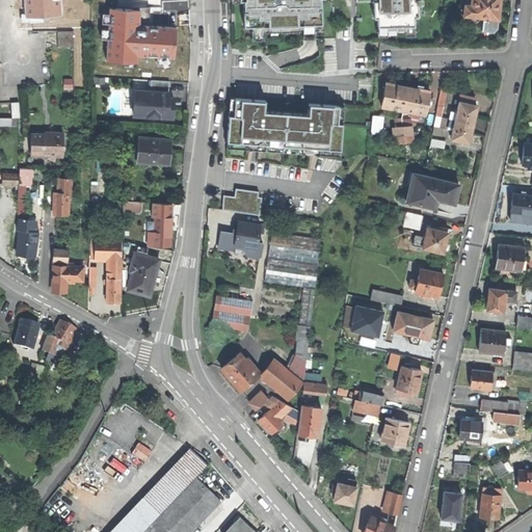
[(154,27),(176,26),(176,12),(176,0),(132,1),(133,23),(154,22),(154,27)]
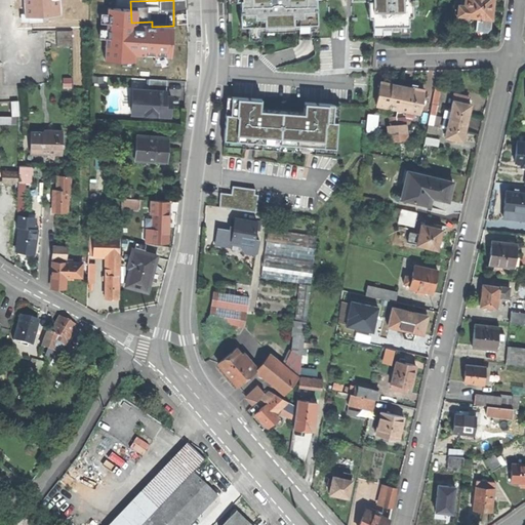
[(236,0),(237,1),(240,0),(241,26),(249,26),(260,26),(298,24),(310,24),(318,24),(316,0),(236,0)]
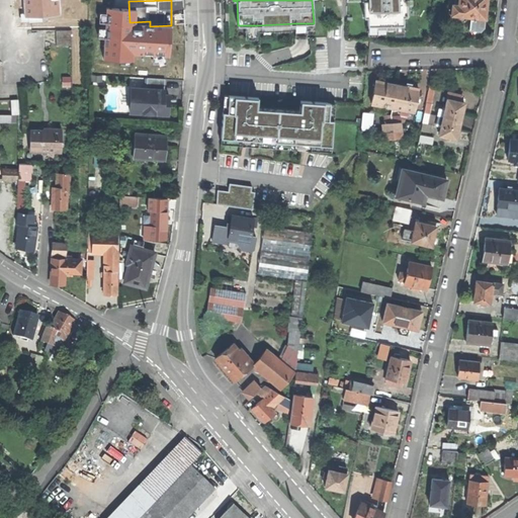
[(366,0),(367,1),(363,1),(364,17),(367,17),(367,25),(368,25),(403,24),(404,24),(404,16),(407,16),(406,0),(366,0)]
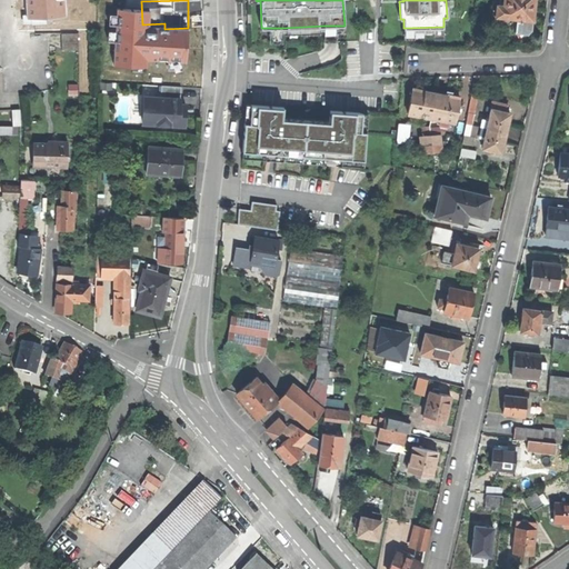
[(526,33),(531,33),(533,9),(533,0),(503,0),(503,7),(497,7),(496,18),(516,19),(515,32),(526,33)]
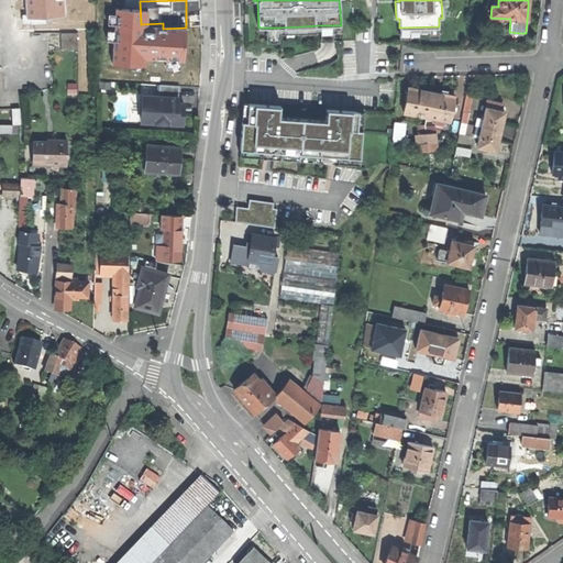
[(332,25),(320,25),(320,32),(320,40),(332,40),(332,25)]
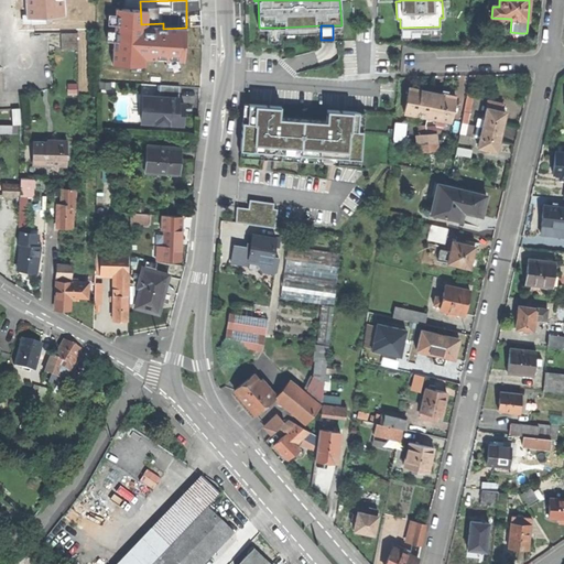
[(438,36),(438,26),(401,28),(401,38),(410,38),(410,32),(430,32),(430,36),(438,36)]
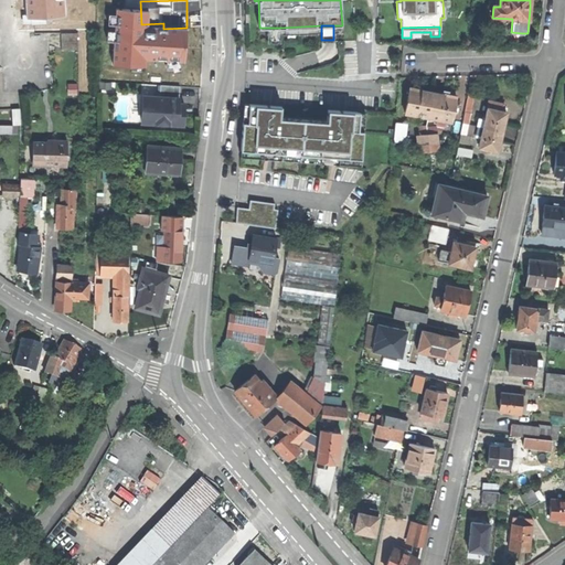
[(280,33),(280,28),(268,28),(268,42),(280,41),(280,33)]
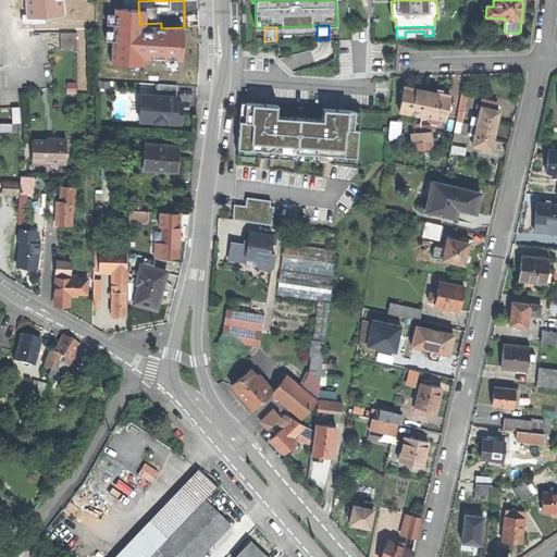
[(61,49),(77,48),(76,33),(60,33),(61,49)]
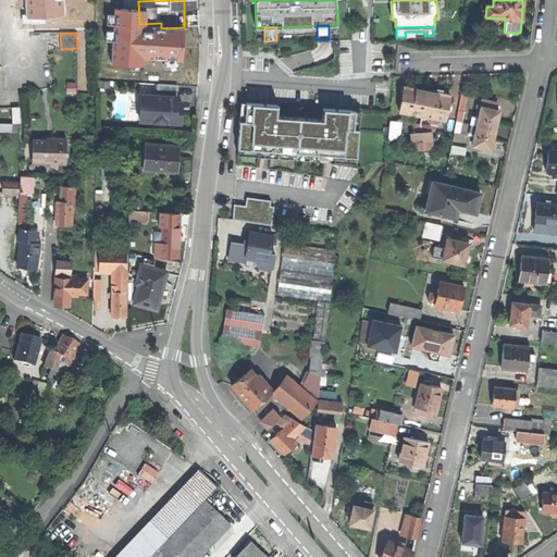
[(152,122),(180,124),(180,119),(181,113),(175,113),(175,102),(177,86),(158,84),(158,96),(141,95),(140,111),(153,112),(152,122)]
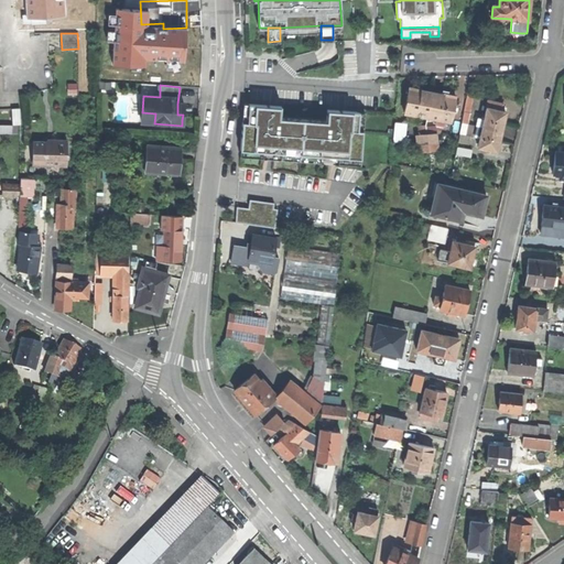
[(419,117),(427,118),(432,93),(423,91),(423,87),(421,87),(418,86),(418,90),(410,88),(405,115),(411,116),(410,120),(418,121),(419,117)]
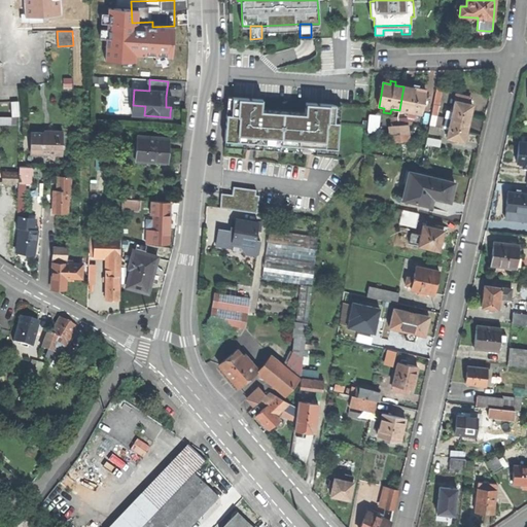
[(413,89),(403,86),(399,110),(407,112),(407,116),(415,117),(415,113),(421,114),(425,92),(418,90),(419,86),(416,85),(414,85),(413,89)]
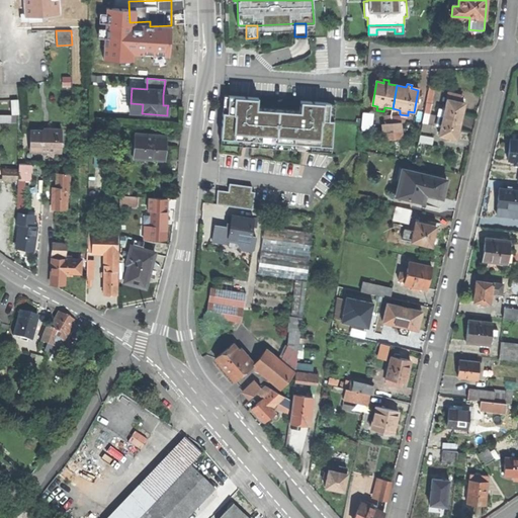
[(429,85),(424,112),(430,113),(435,86),(429,85)]
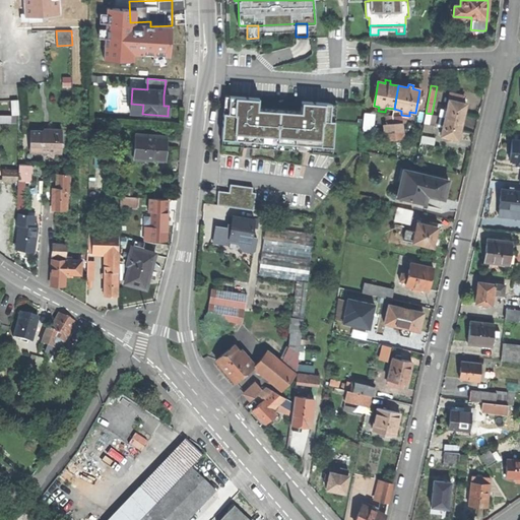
[(451,92),(449,100),(461,102),(463,95),(451,92)]
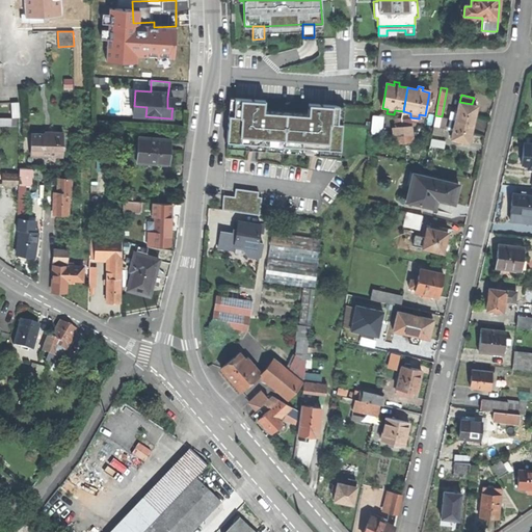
[(235,98),(234,115),(229,114),(227,148),(250,150),(315,154),(340,156),(344,106),(309,103),(309,113),(265,110),(265,100),(235,98)]
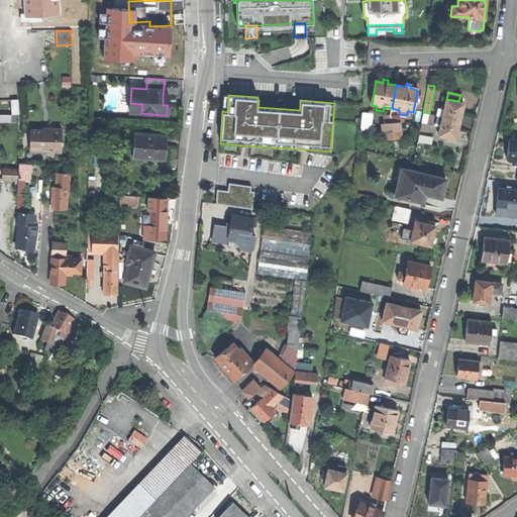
[(444,109),(442,116),(459,120),(460,115),(461,111),(463,102),(458,101),(446,99),(444,109)]
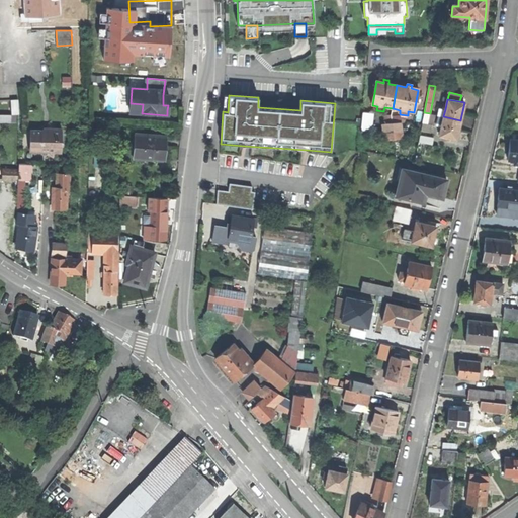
[(11,114),(19,114),(18,100),(10,100),(11,114)]
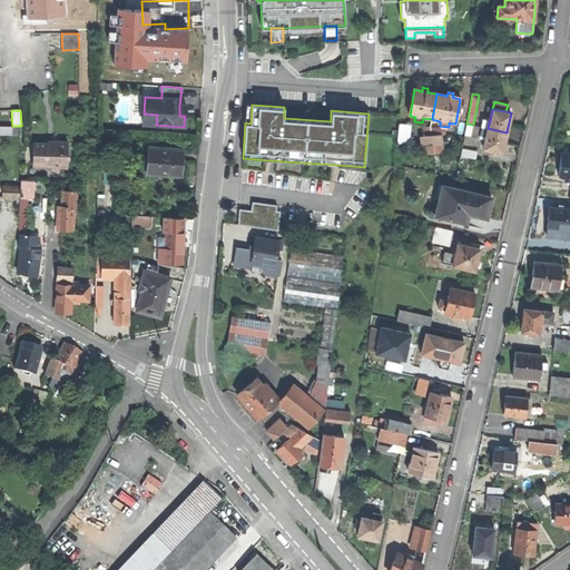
[(143,124),(156,125),(157,115),(144,114),(143,124)]
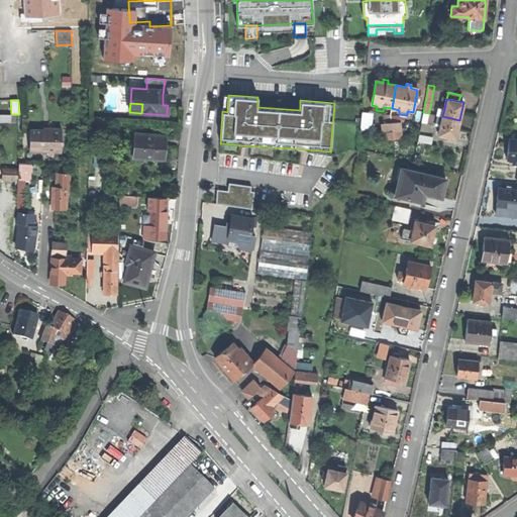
[(436,115),(429,113),(427,122),(431,123),(434,124),(434,122),(436,115)]
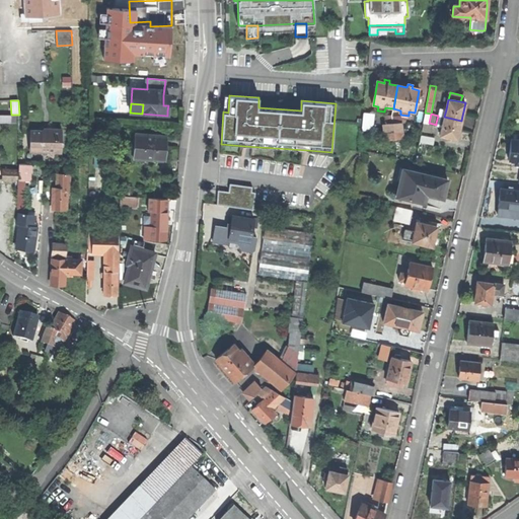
[(372,115),(363,115),(361,134),(370,134),(372,115)]
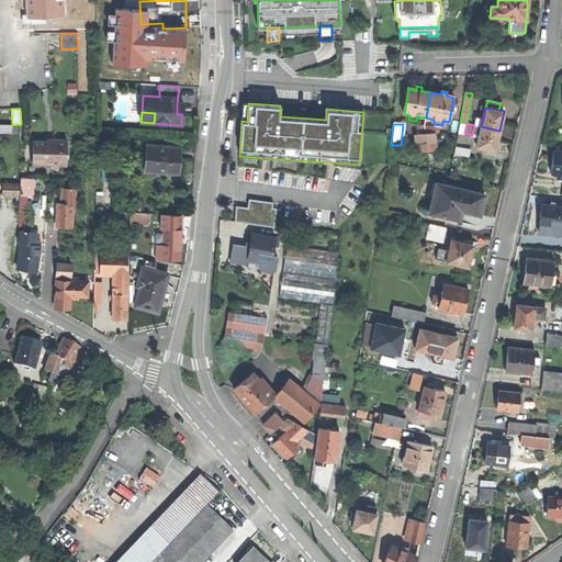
[(499,131),(481,126),(479,135),(476,146),(480,147),(485,148),(495,150),(497,138),(498,136),(499,131)]
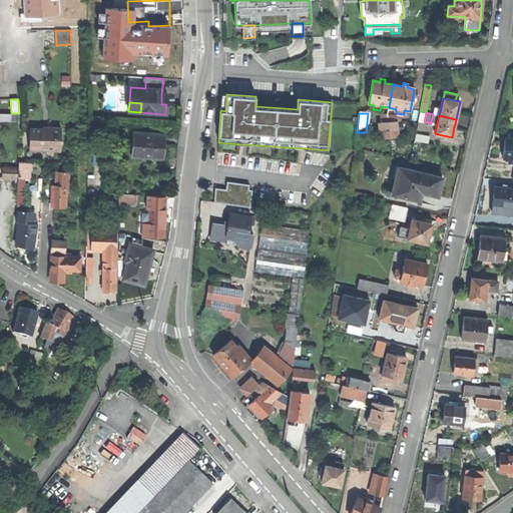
[(426,131),(428,122),(424,121),(423,122),(418,121),(416,129),(426,131)]
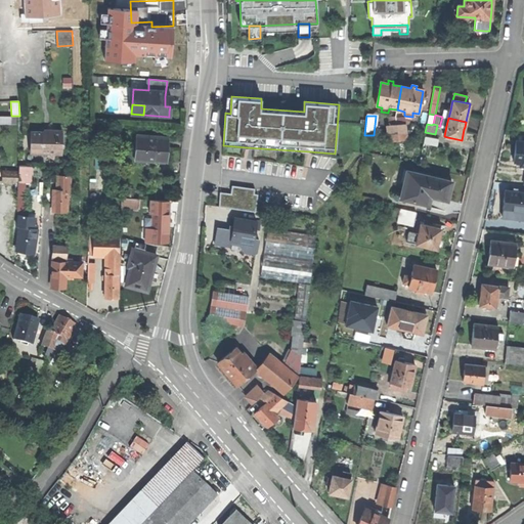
[(396,125),(389,126),(390,140),(397,140),(396,125)]
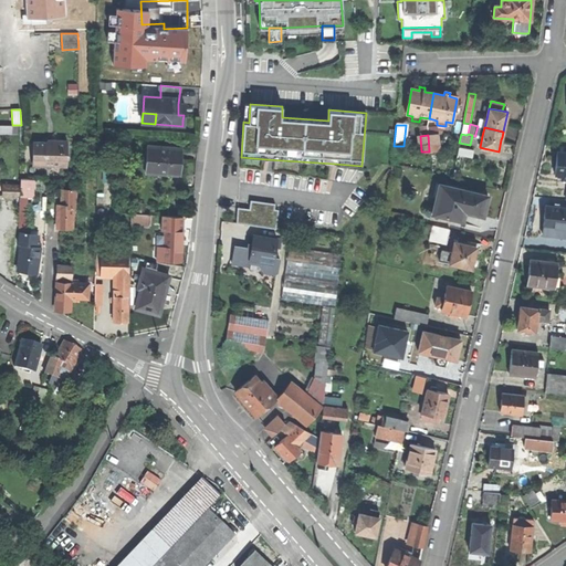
[(437,135),(428,135),(429,152),(438,150),(437,135)]
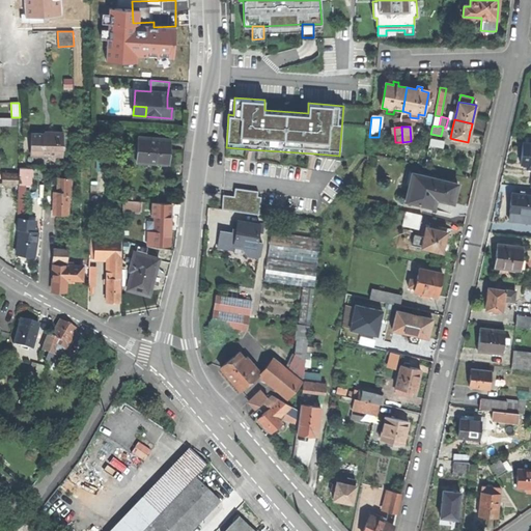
[(53,160),(56,156),(62,156),(62,149),(65,147),(60,141),(63,139),(63,132),(47,132),(46,132),(43,134),(31,134),(31,156),(49,156),(53,160)]
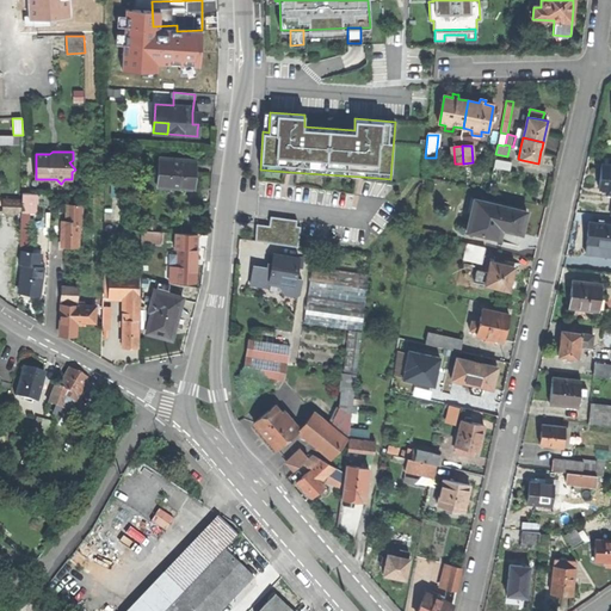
[(158,186),(195,190),(196,178),(197,161),(160,158),(158,186)]
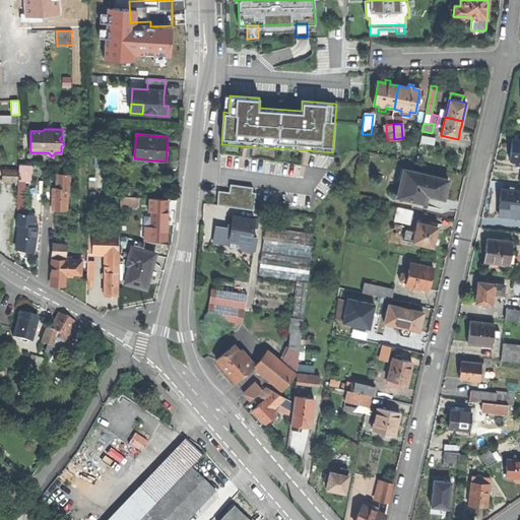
[(436,138),(421,135),(420,142),(434,145),(436,138)]
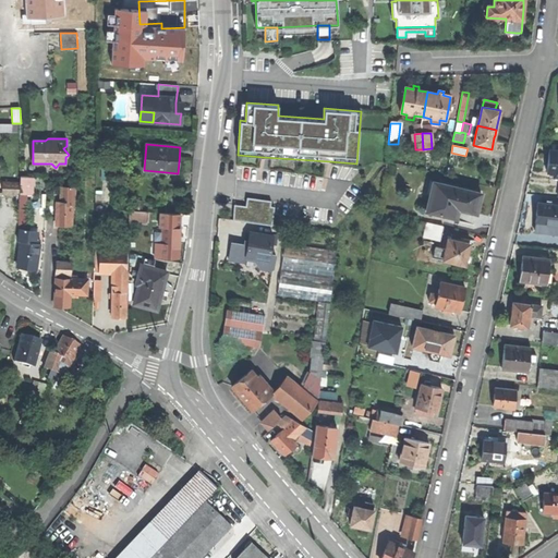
[(557,177),(557,149),(549,149),(548,161),(547,171),(556,172),(556,177),(557,177)]
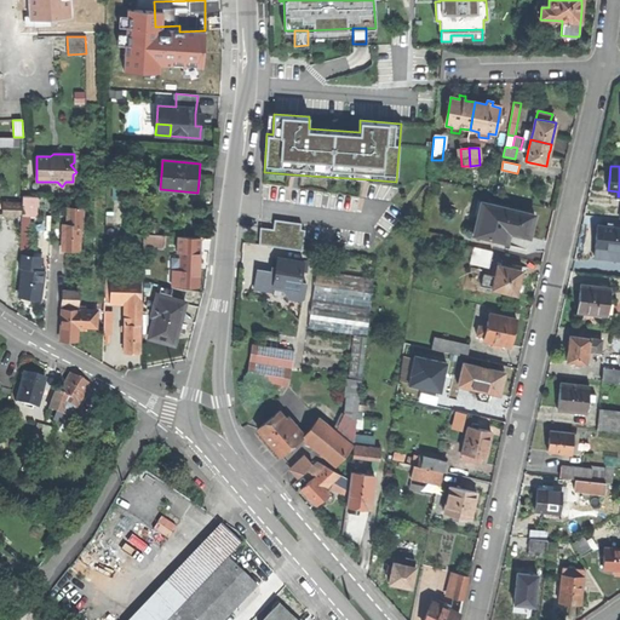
[(22,196),(22,204),(21,216),(28,217),(36,217),(38,196),(22,196)]
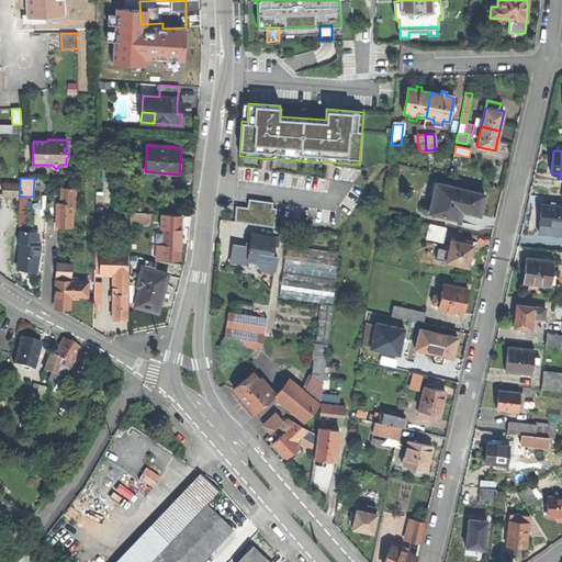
[(431,212),(459,220),(461,210),(480,215),(483,204),(485,194),(435,181),(430,195),(436,197),(431,212)]
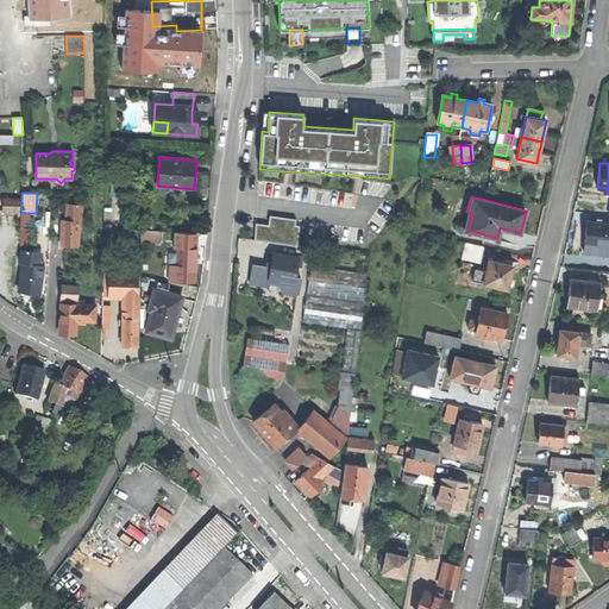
[(2,212),(20,212),(22,200),(4,199),(2,212)]
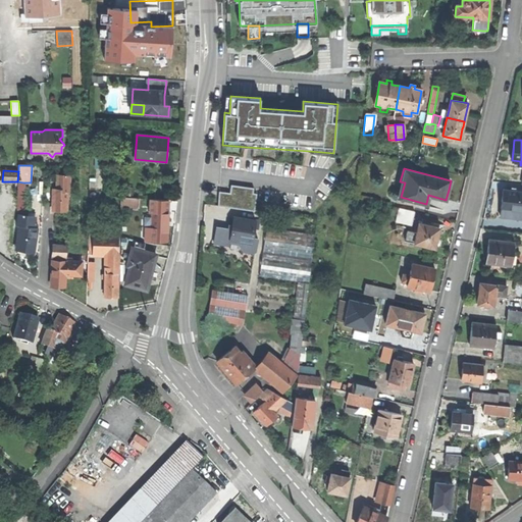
[(67,189),(67,196),(70,196),(70,175),(57,175),(57,189),(67,189)]
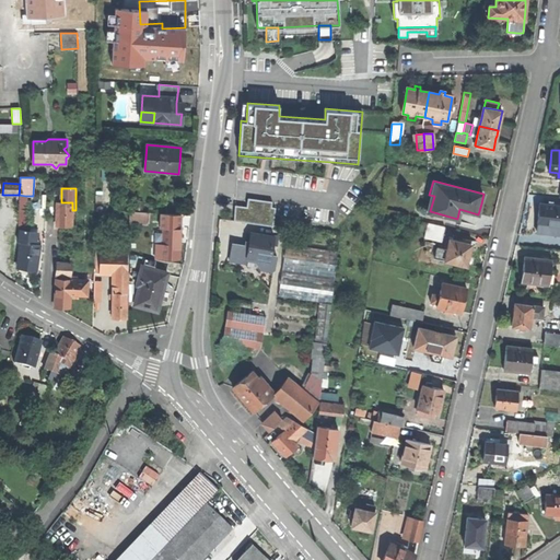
[(246,207),(235,206),(233,221),(273,225),(276,208),(271,207),(272,201),(247,198),(246,207)]
